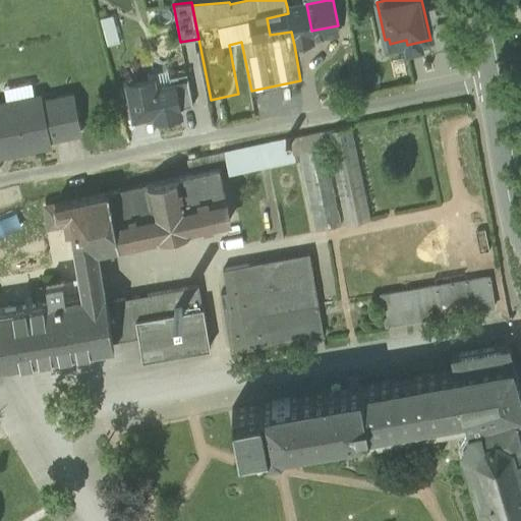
[(291,32),(294,45),(313,42),(312,38),(311,31),(306,4),(304,4),(287,7),(288,13),(291,32)]
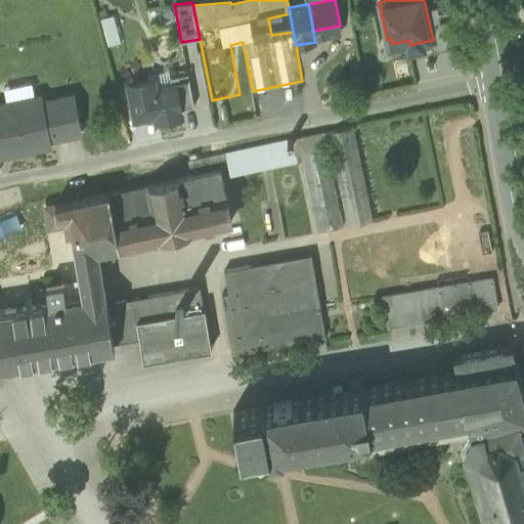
[(432,40),(434,50),(460,45),(451,9),(438,11),(437,6),(426,8),(433,40),(432,40)]
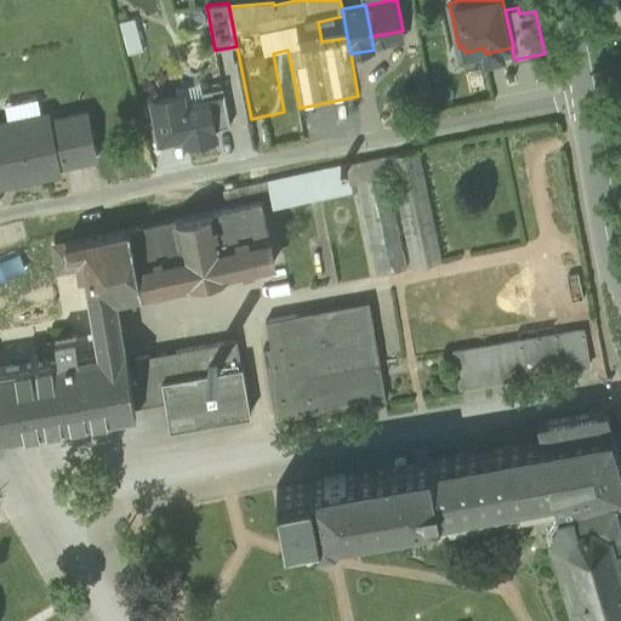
[(318,22),(322,41),(347,38),(343,16),(318,22)]
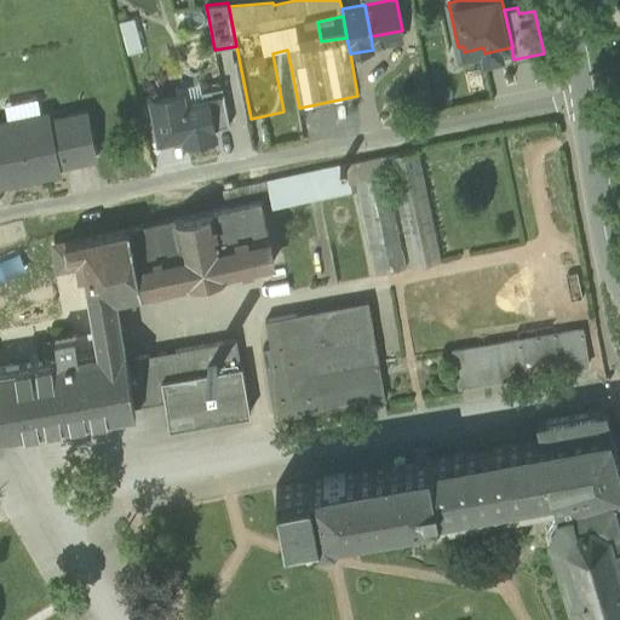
[(403,39),(402,30),(371,36),(372,45),(403,39)]
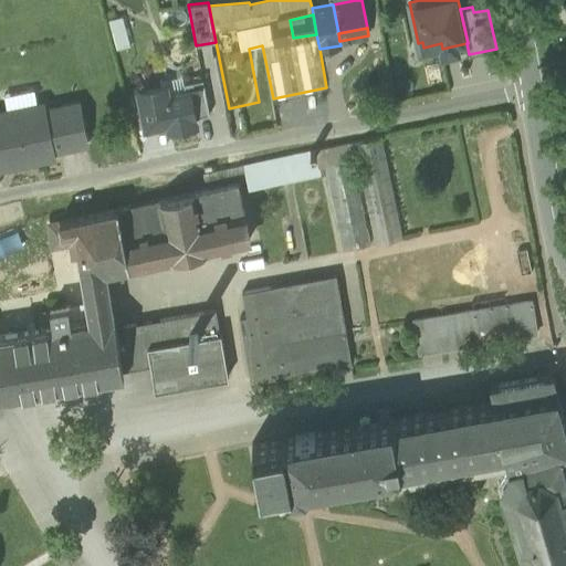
[(418,43),(420,53),(442,49),(441,43),(423,48),(422,42),(418,43)]
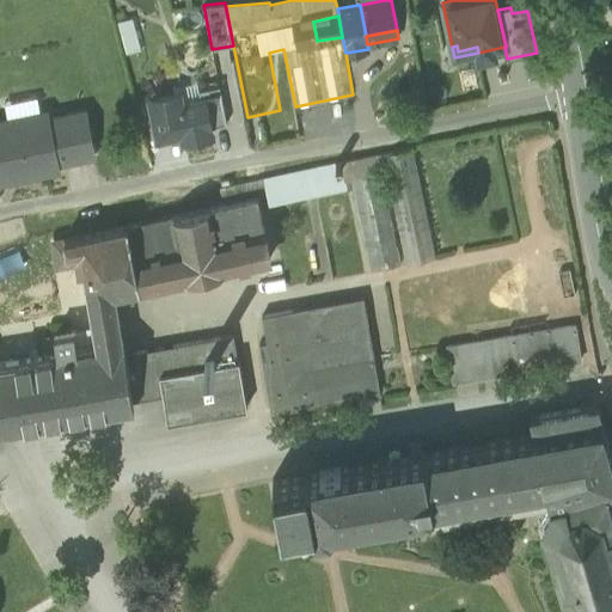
[(178,93),(181,104),(201,99),(199,89),(197,80),(177,85),(178,93)]
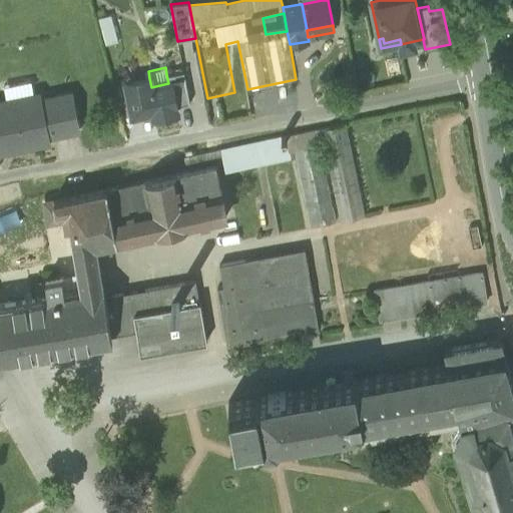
[(149,78),(127,82),(133,113),(153,109),(154,116),(176,112),(175,106),(190,103),(184,71),(166,74),(168,83),(151,87),(149,78)]
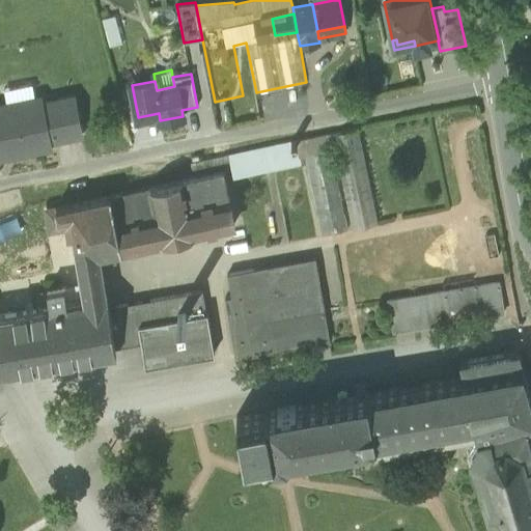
[(4,87),(7,102),(35,96),(32,82),(4,87)]
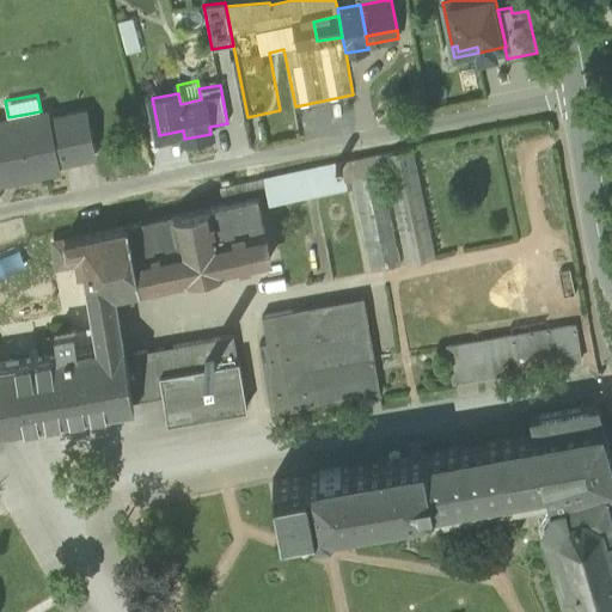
[(41,111),(8,117),(10,124),(48,117),(47,110),(41,111)]
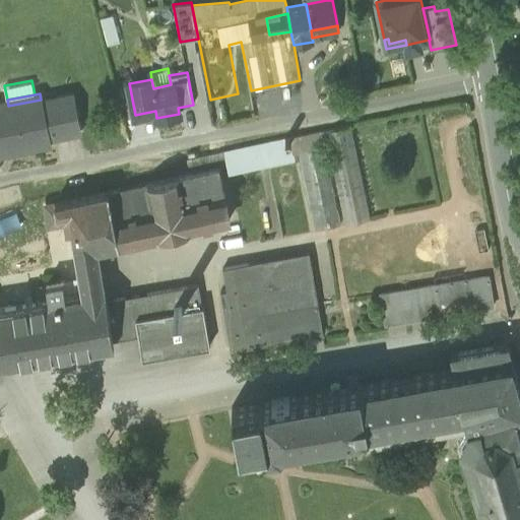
[(41,100),(49,137),(80,130),(72,93),(41,100)]
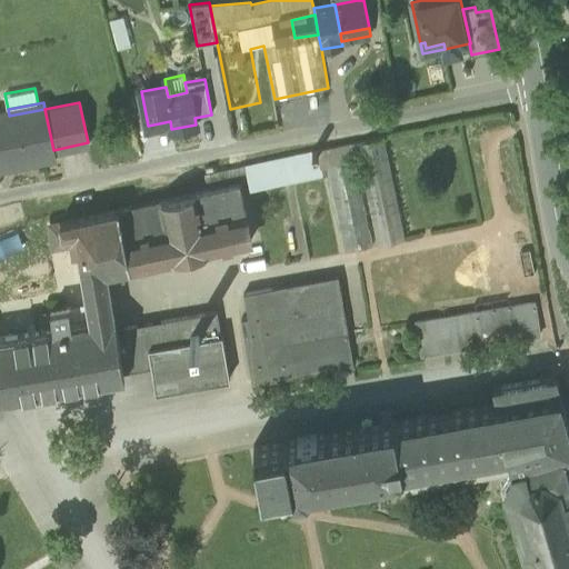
[(0,110),(0,167),(55,156),(53,150),(45,109),(9,116),(8,109),(0,110)]
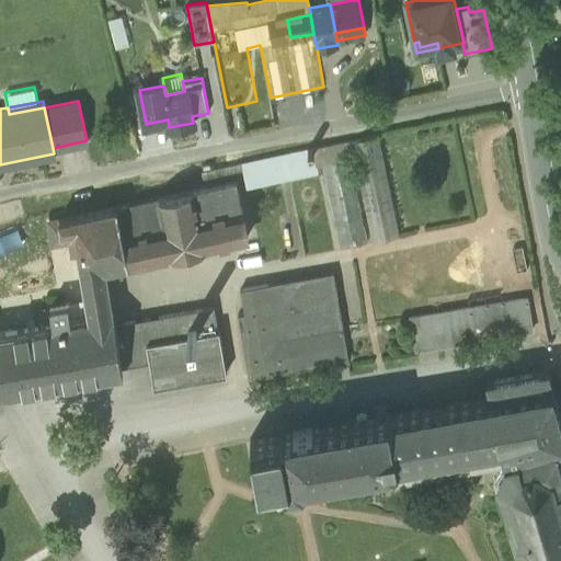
[(322,163),(340,249),(368,243),(351,158),(354,157),(373,242),(400,236),(379,134),(313,148),(317,164),(322,163)]
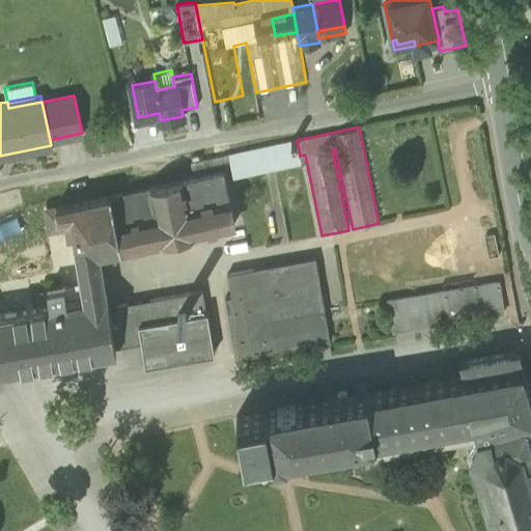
[(297,140),(229,154),(231,169),(233,175),(301,162),(300,156),(297,140)]
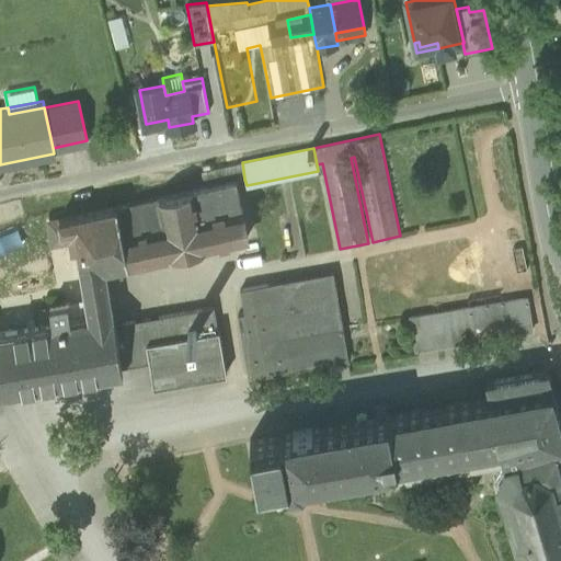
[(237,181),(244,179),(242,162),(192,172),(195,190),(237,181)]
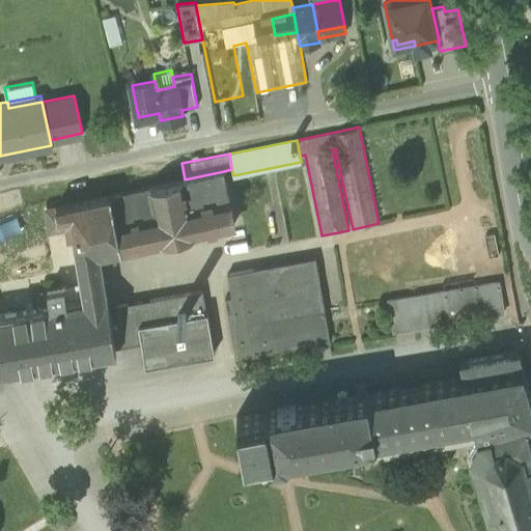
[(234,224),(224,171),(185,179),(110,195),(121,248),(234,224)]
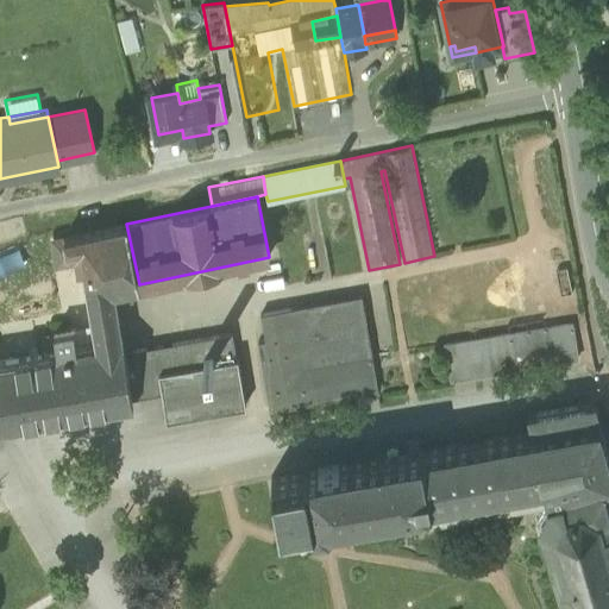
[(114,290),(139,284),(126,224),(55,239),(57,257),(82,252),(94,316),(118,313),(114,290)]
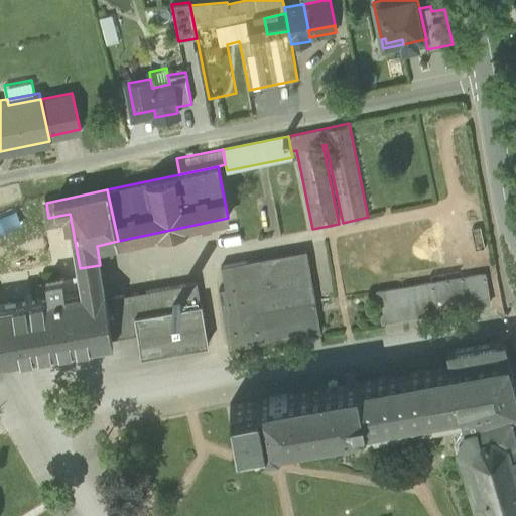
[(0,229),(22,221),(17,208),(0,214),(0,229)]
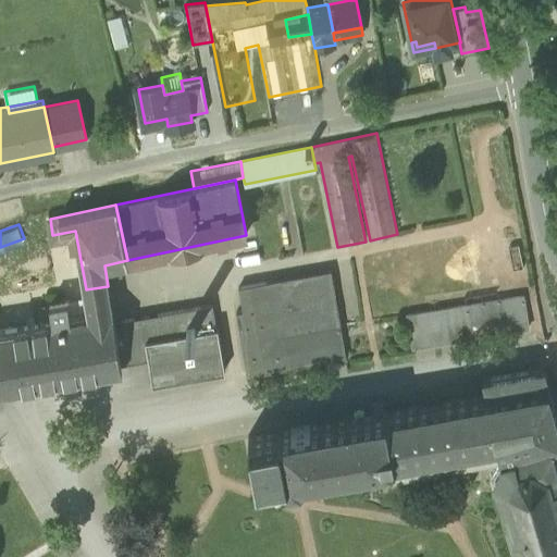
[(236,311),(242,343),(339,324),(331,271),(238,287),(243,310),(236,311)]
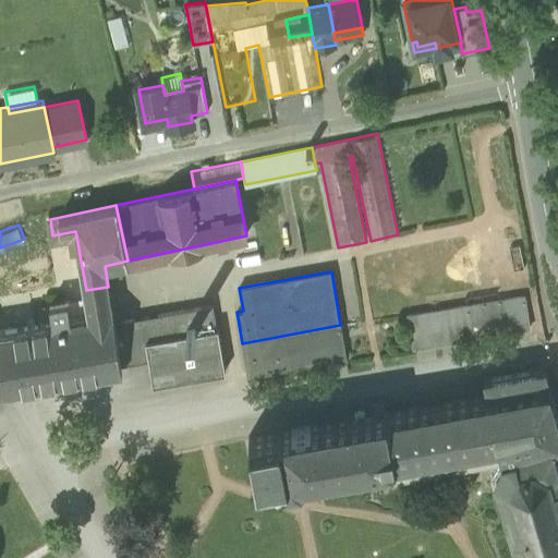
[(113,322),(108,287),(86,290),(87,299),(89,316),(71,318),(69,301),(50,304),(53,322),(0,330),(0,389),(121,370),(121,364),(113,322)]
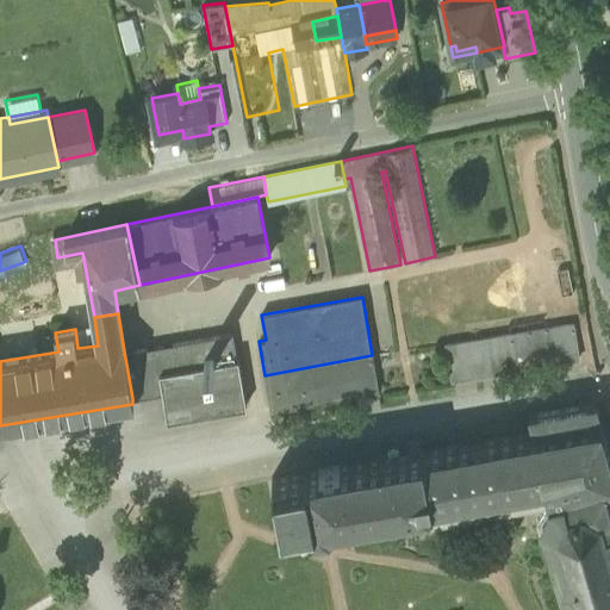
[(573,324),(541,329),(547,365),(579,359),(573,324)]
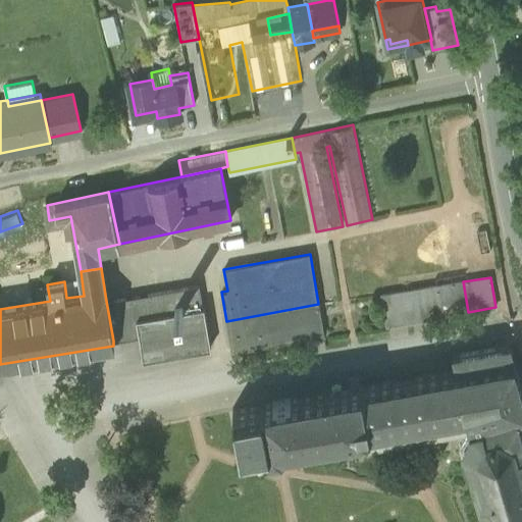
[(82,279),(64,281),(66,298),(84,296),(82,279)]
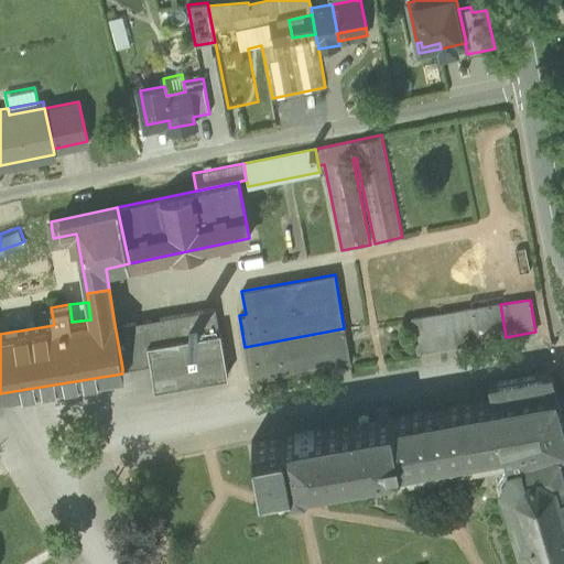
[(478,342),(506,337),(500,304),(472,308),(478,342)]
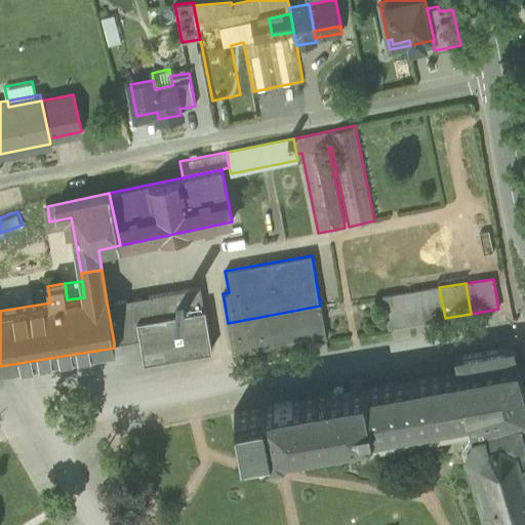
[(121,341),(140,338),(137,320),(204,309),(201,286),(135,297),(115,301),(119,327),(121,341)]
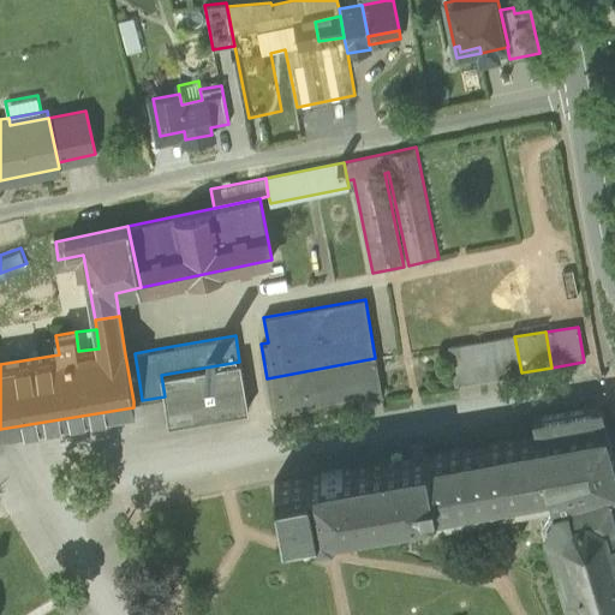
[(502,375),(521,372),(514,336),(496,340),(479,342),(485,378),(502,375)]
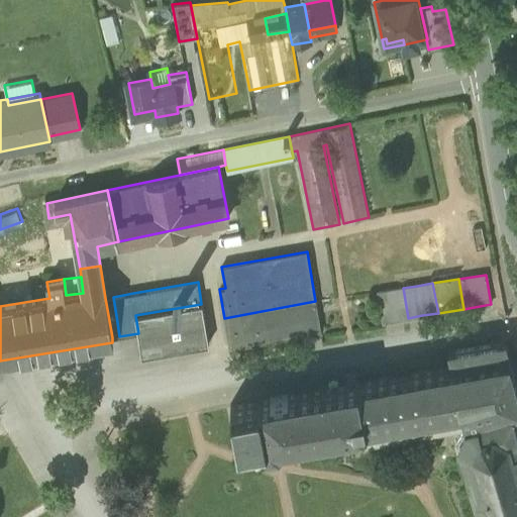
[(384,321),(408,318),(403,288),(379,292),(384,321)]
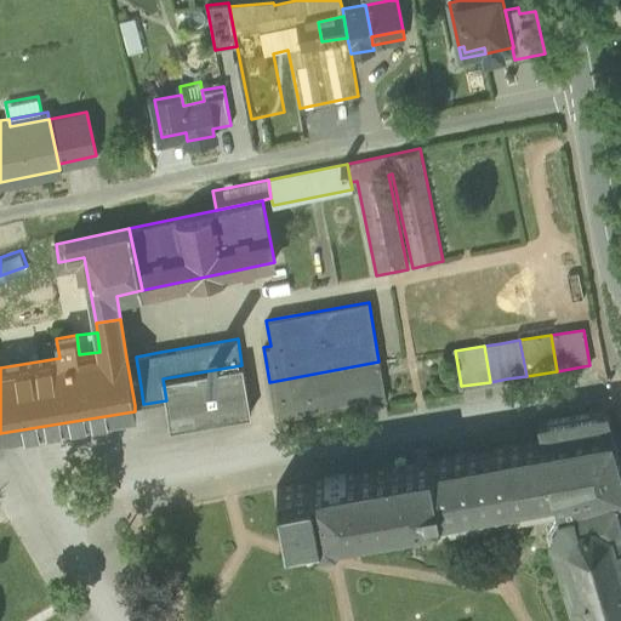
[(135,405),(143,404),(141,387),(136,357),(126,358),(135,405)]
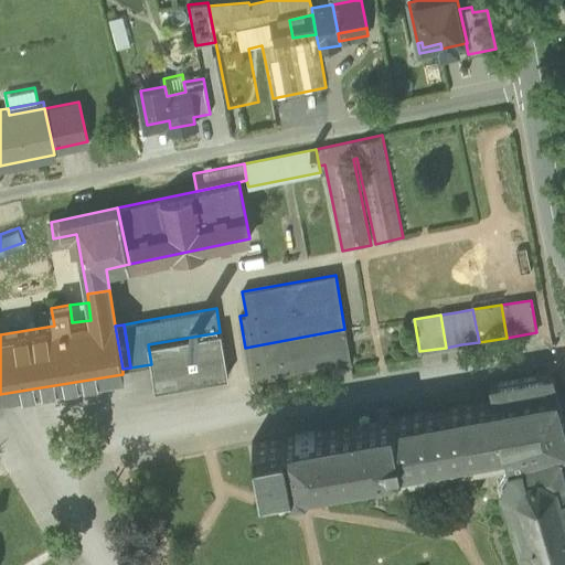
[(351,363),(344,329),(245,348),(252,381),(351,363)]
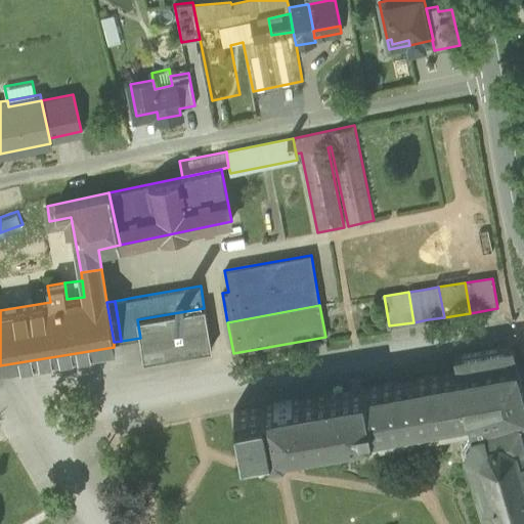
[(205,308),(204,308),(137,319),(140,338),(144,360),(212,349),(205,308)]
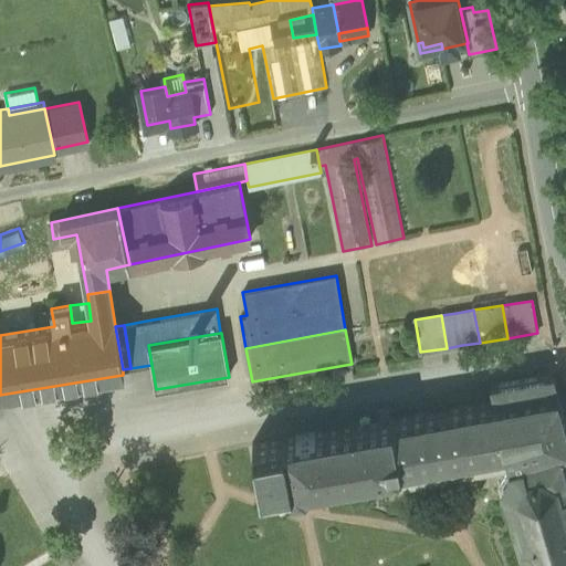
[(291,488),(291,491),(308,489),(307,484),(505,450),(509,460),(561,448),(565,446),(565,417),(553,373),(491,383),(493,401),(312,432),(311,425),(295,428),(296,436),(252,443),(262,493),(291,488)]
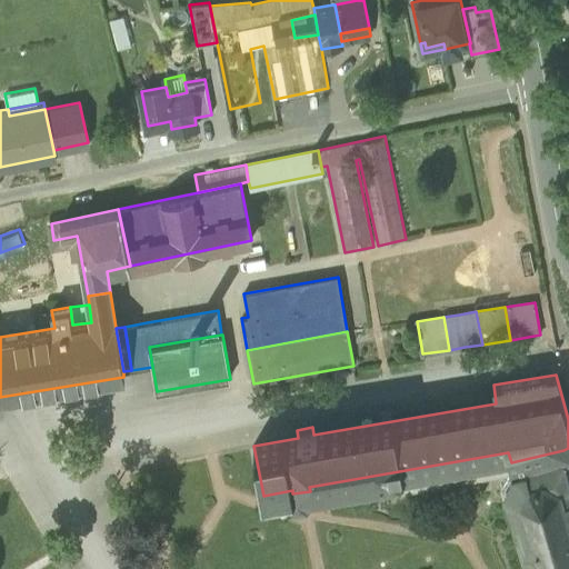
[(501,487),(527,568),(568,568),(568,467),(563,450),(511,462),(512,465),(501,487)]
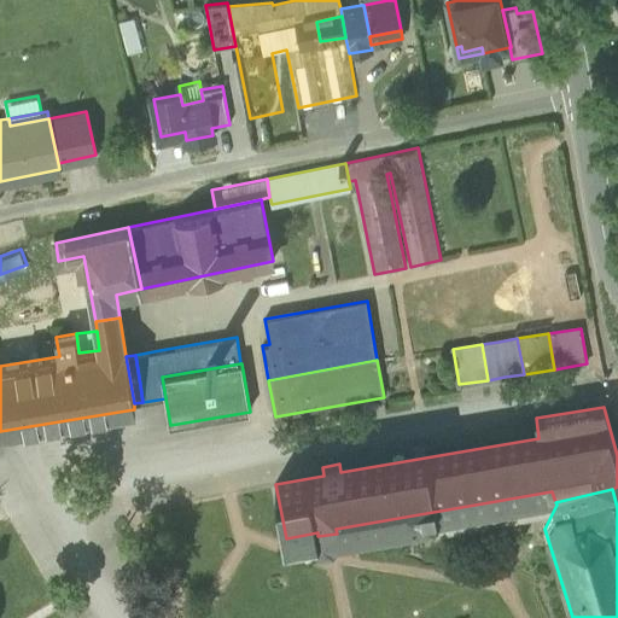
[(320,544),(555,502),(552,491),(336,529),(337,534),(318,536),(320,544)]
